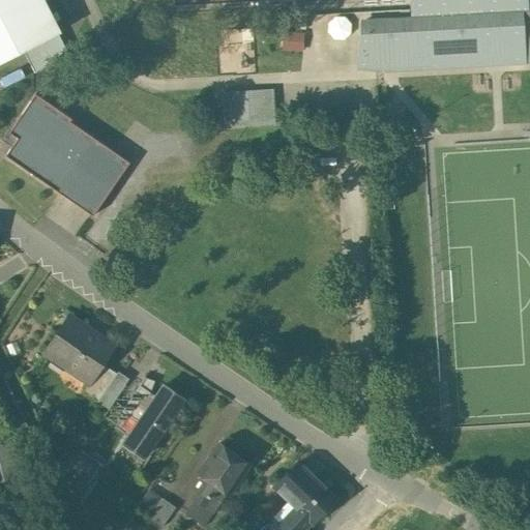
[(0,0),(0,58),(21,48),(54,31),(38,0),(0,0)]
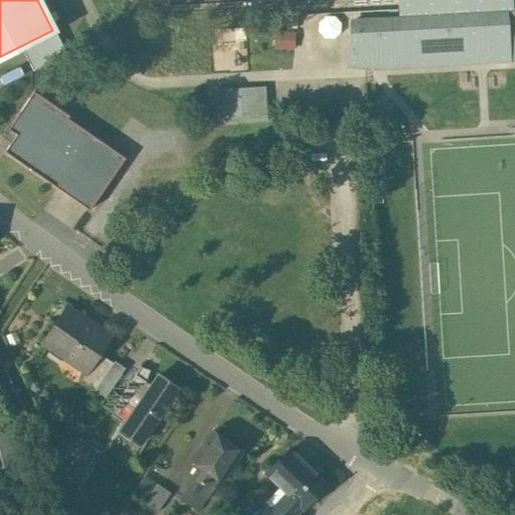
[(514,10),(352,17),(349,61),(365,61),(370,64),(514,56),(514,10)]
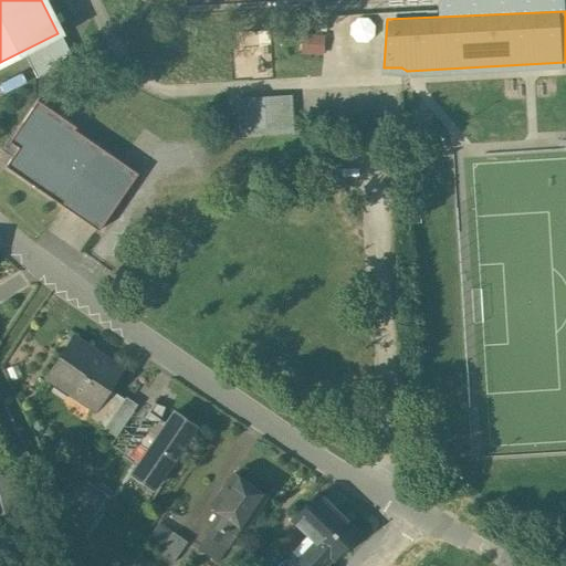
[(58,33),(22,51),(35,76),(72,58),(58,33)]
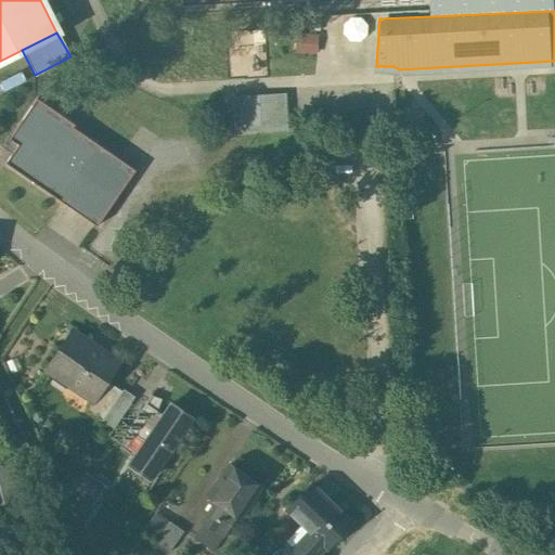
[(235,131),(292,129),(289,91),(234,92),(235,131)]
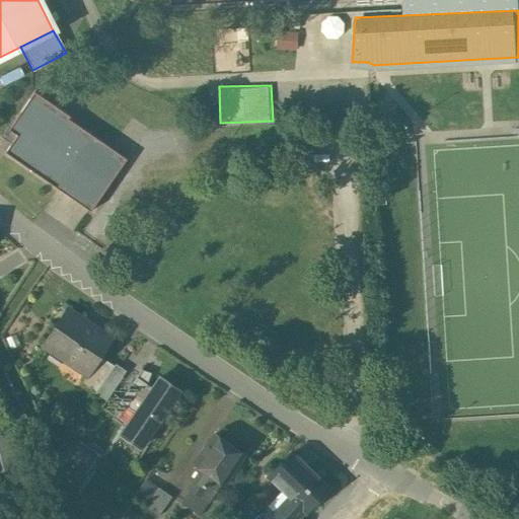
[(69,117),(33,92),(7,130),(15,135),(4,152),(89,211),(126,159),(67,119),(69,117)]
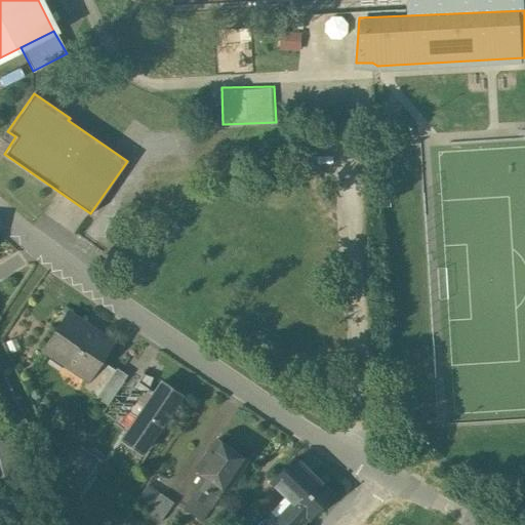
[(111,341),(67,312),(42,349),(86,377),(99,359),(111,341)]
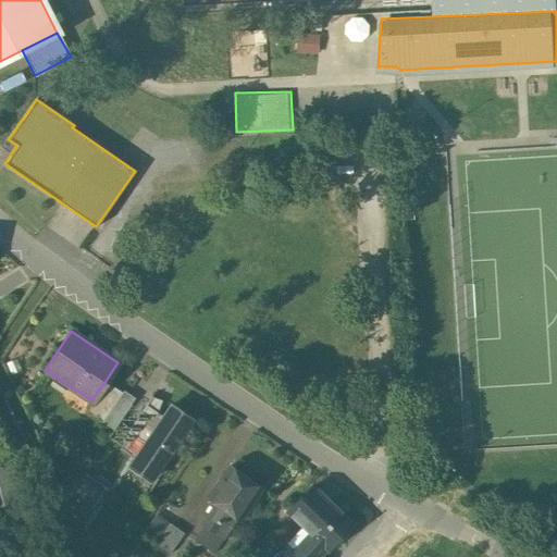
[(106,381),(91,400),(85,410),(100,421),(121,392),(106,381)]
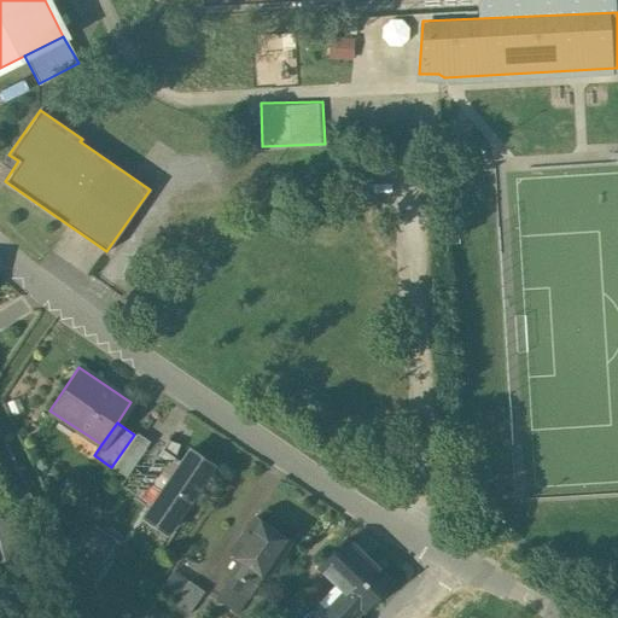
[(179,443),(165,439),(140,478),(159,491),(145,513),(168,530),(184,506),(190,509),(200,491),(196,489),(213,464),(187,448),(180,460),(173,456),(179,443)]
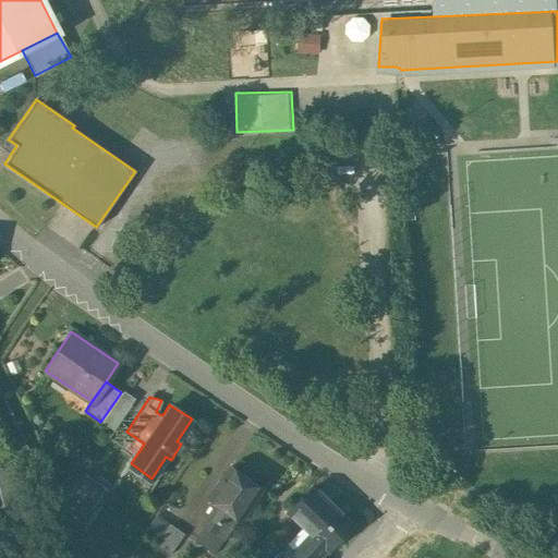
[(263,488),(229,465),(206,499),(213,504),(235,520),(239,522),(263,488)]
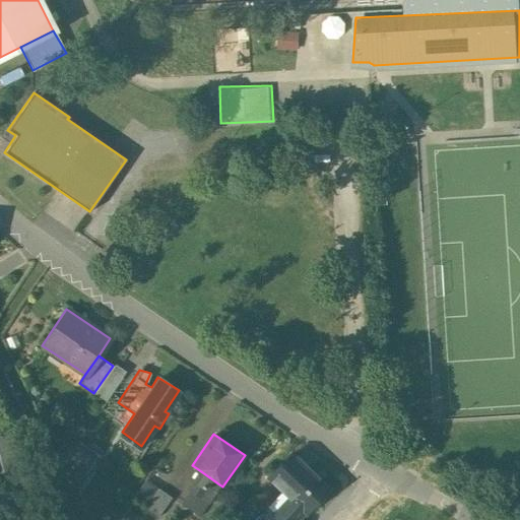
[(99,455),(77,441),(63,461),(84,475),(99,455)]
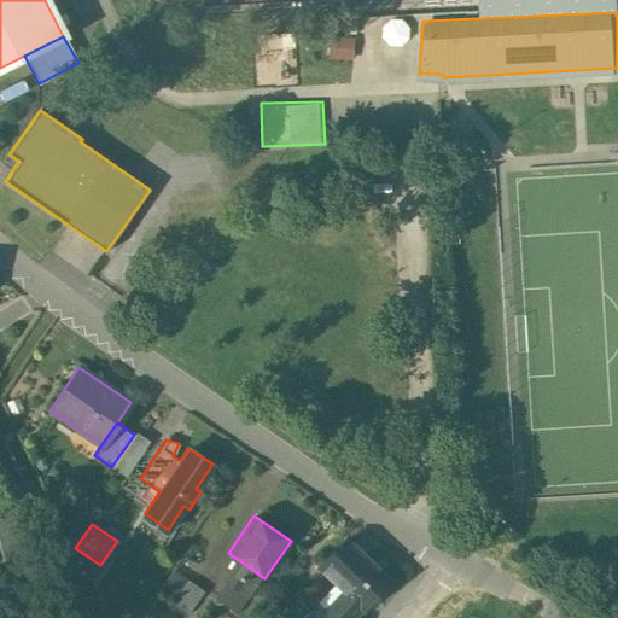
[(390,579),(345,537),(316,566),(334,583),(360,607),(362,610),(390,579)]
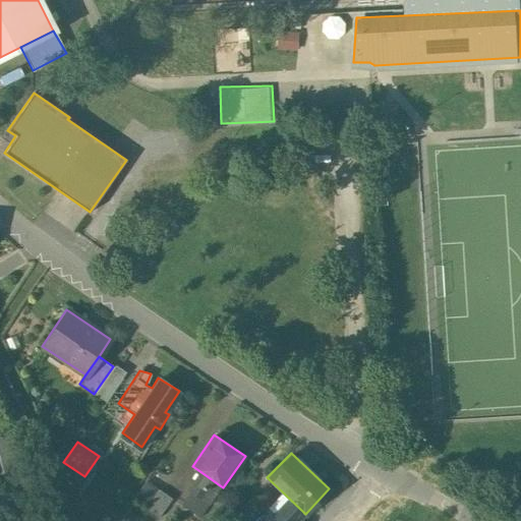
[(220,485),(198,470),(185,488),(189,491),(208,504),(220,485)]
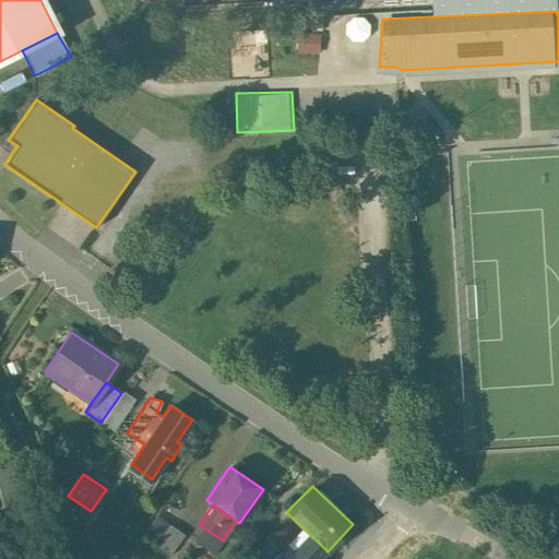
[(183,534),(169,524),(154,546),(168,556),(183,534)]
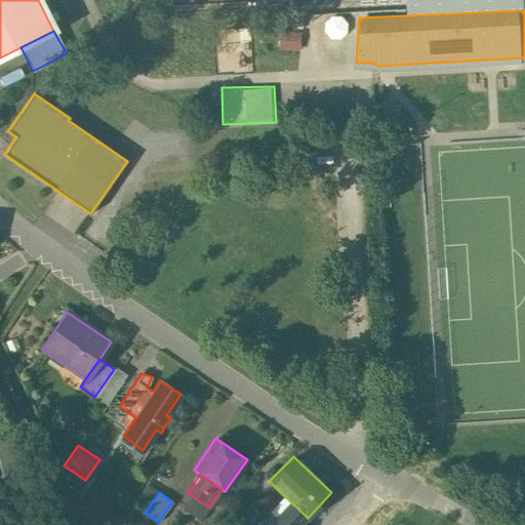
[(200,521),(209,508),(191,495),(182,509),(200,521)]
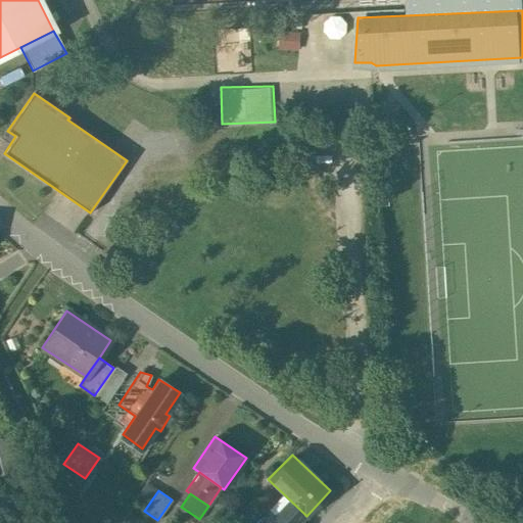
[(280,522),(296,522),(304,514),(283,493),(267,510),(280,522)]
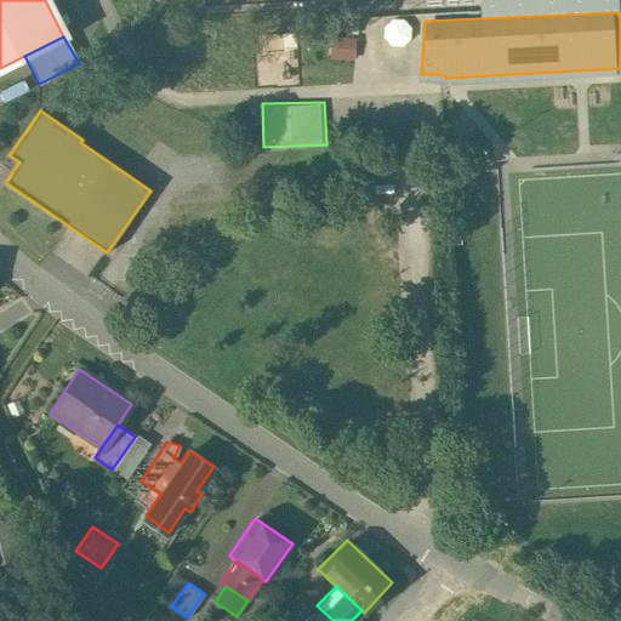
[(332,620),(317,605),(300,620),(332,620)]
